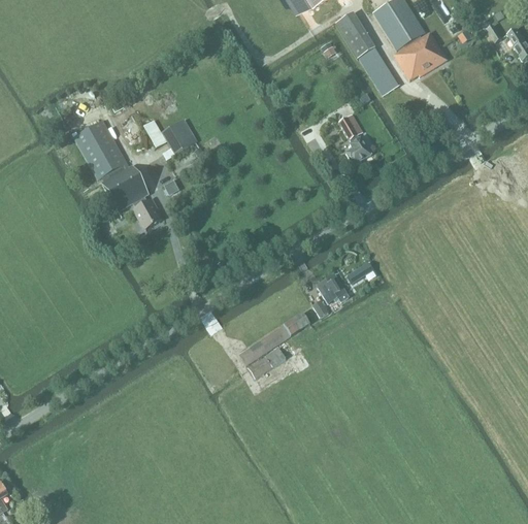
[(292,0),(297,8),(309,0),(292,0)]
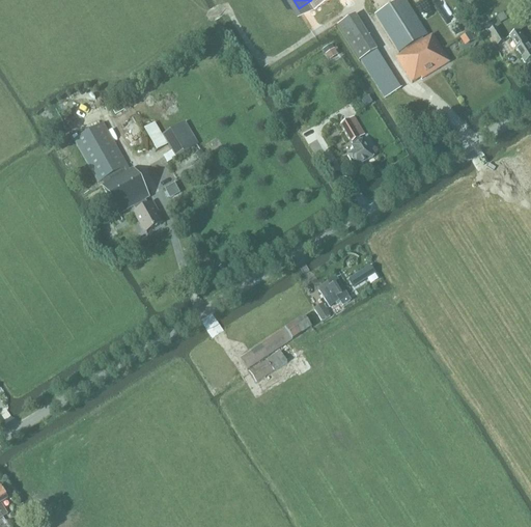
[(398,50),(404,46),(406,46),(407,47),(395,53),(412,80),(421,74),(422,76),(449,59),(431,31),(423,36),(422,35),(428,32),(408,0),(393,0),(374,11),(398,50)]
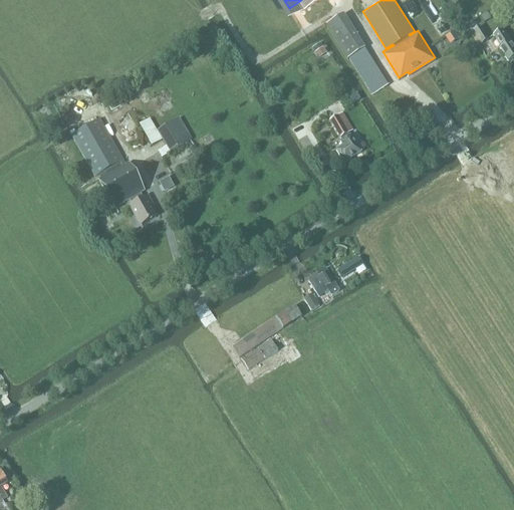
[(326,22),(347,56),(349,55),(372,92),(388,82),(343,11),(326,22)]
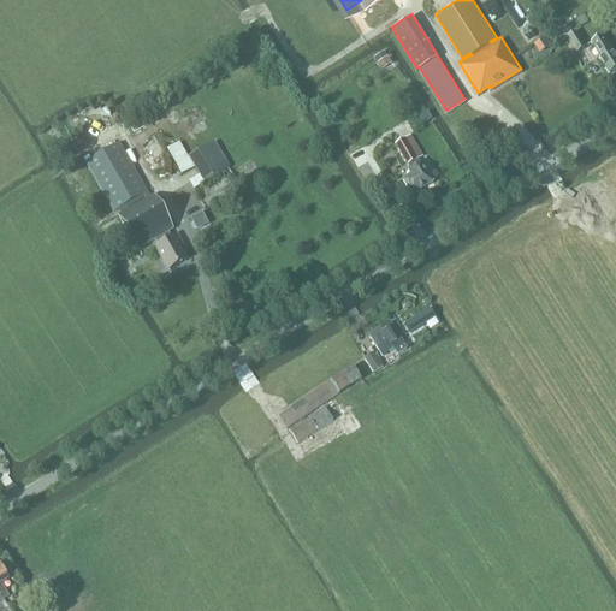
[(568,34),(578,49),(586,43),(576,29),(568,34)]
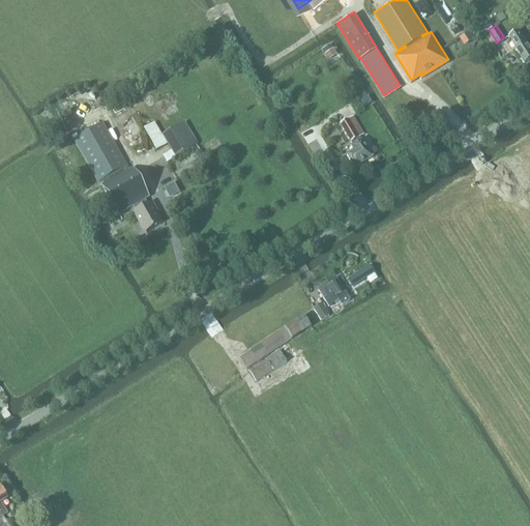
[(516,46),(514,46),(524,60),(529,56),(529,48),(525,39),(527,38),(519,26),(508,33),(516,46)]
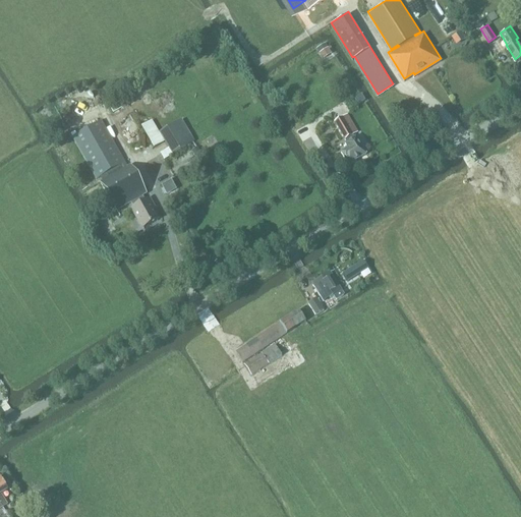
[(325,40),(315,45),(319,49),(323,55),(331,50),(327,44),(325,40)]
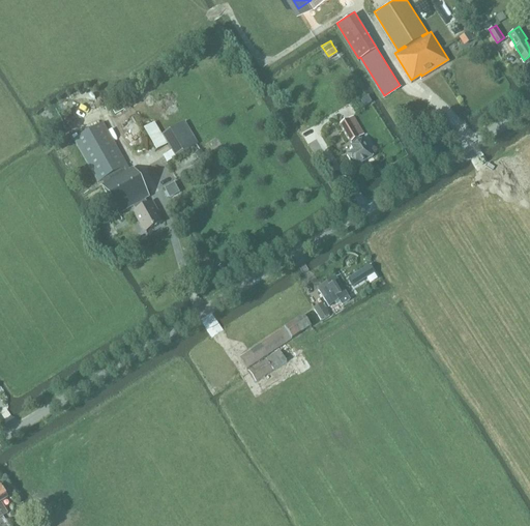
[(115,111),(137,99),(131,91),(111,104),(115,111)]
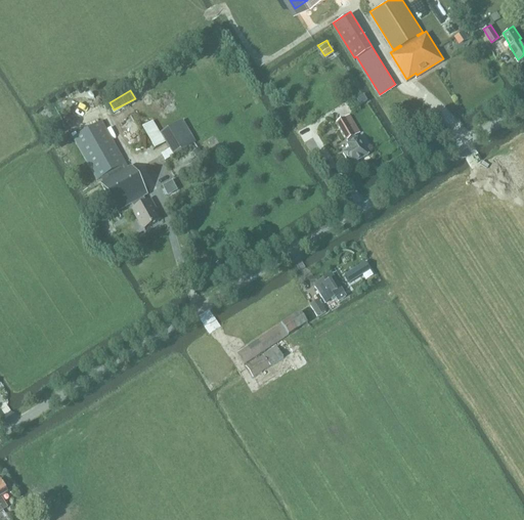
[(352,106),(364,98),(361,94),(355,98),(356,100),(350,104),(352,106)]
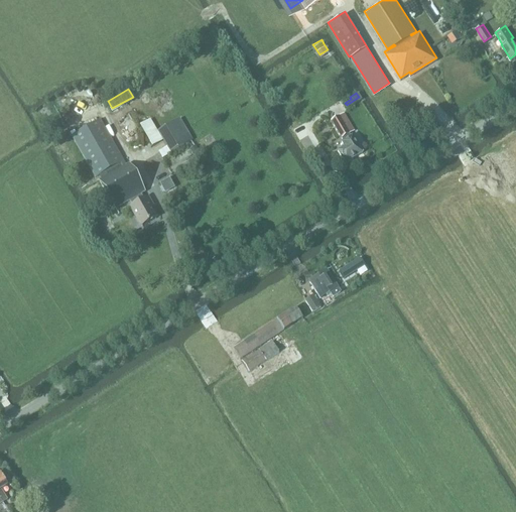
[(71,103),(83,99),(82,95),(69,99),(71,103)]
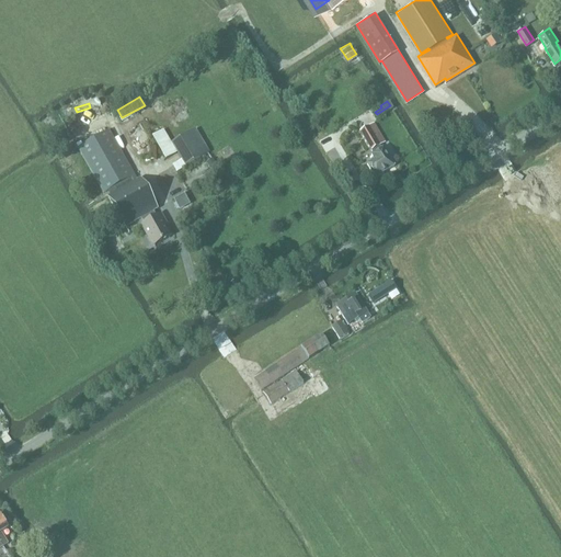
[(373,152),(375,156),(367,160),(375,174),(395,162),(384,146),(382,146),(380,141),(386,138),(374,120),(359,127),(374,151),(373,152)]
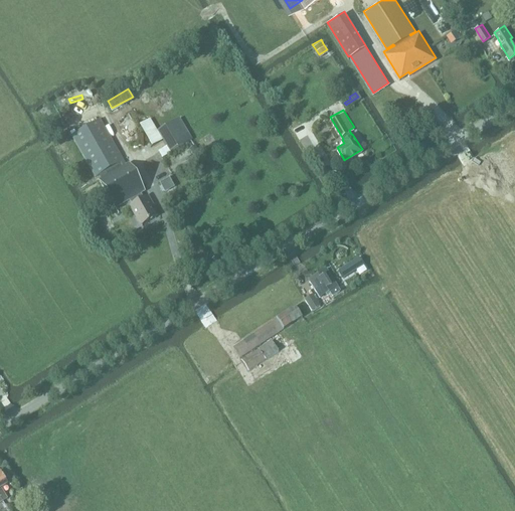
[(100,172),(102,175),(99,177),(115,205),(130,197),(132,201),(131,202),(142,222),(156,214),(151,204),(153,202),(148,192),(144,195),(141,190),(145,188),(129,160),(126,161),(104,123),(100,116),(71,132),(96,174),(100,172)]
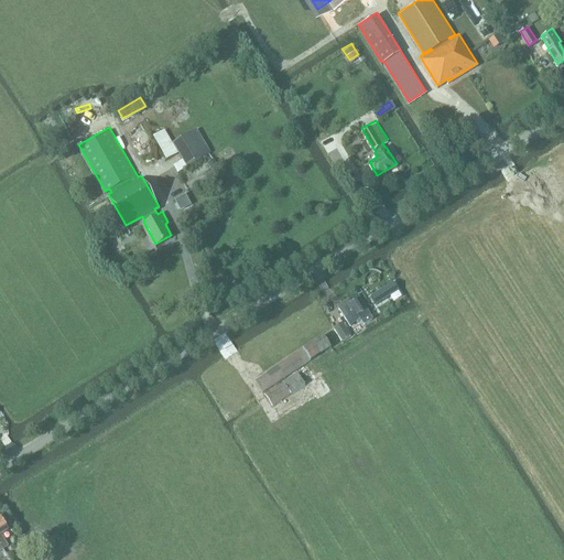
[(167,157),(177,150),(163,127),(153,133),(167,157)]
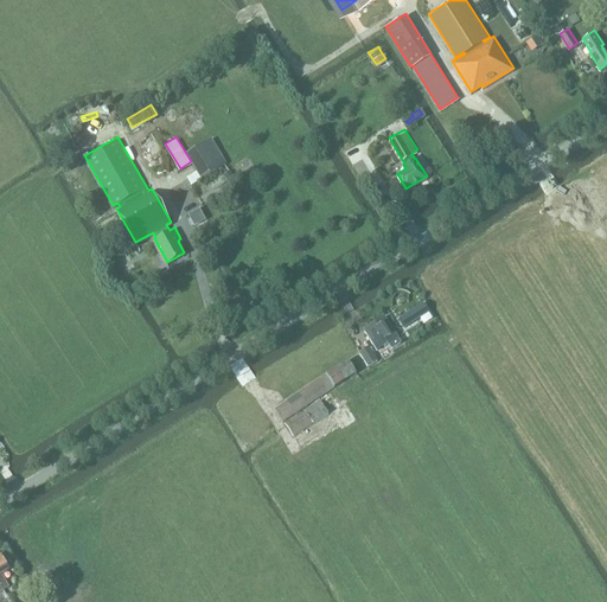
[(211,136),(186,151),(202,175),(227,161),(211,136)]
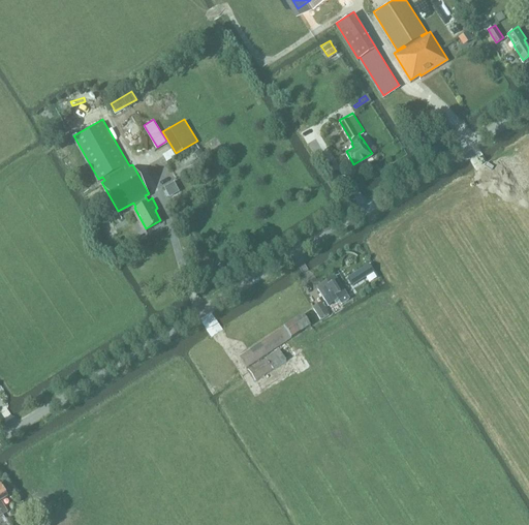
[(200,147),(194,150),(198,156),(204,153),(200,147)]
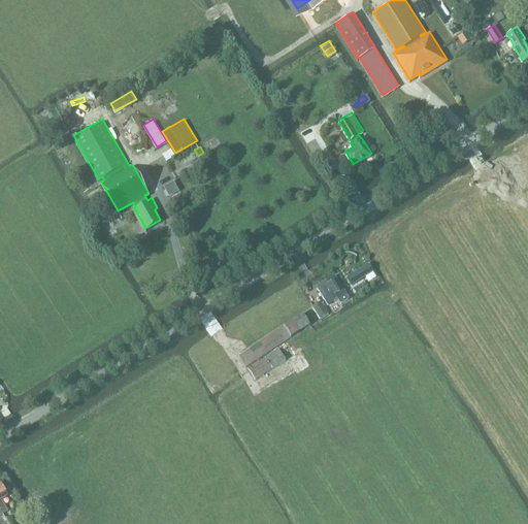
[(175,183),(165,188),(169,196),(179,190),(175,183)]
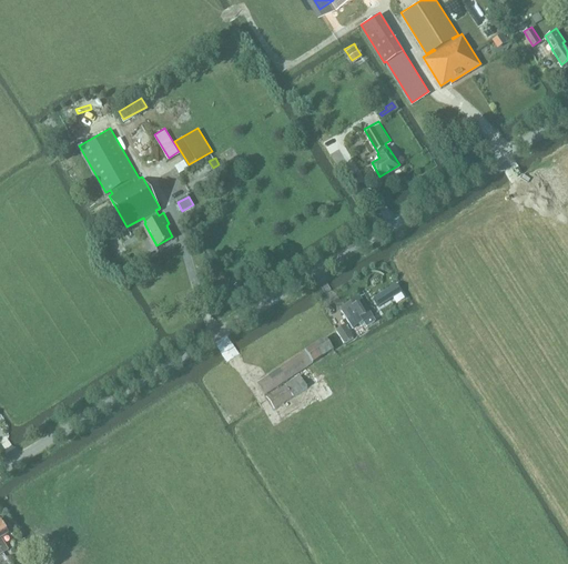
[(379,303),(402,290),(396,281),(374,295),(379,303)]
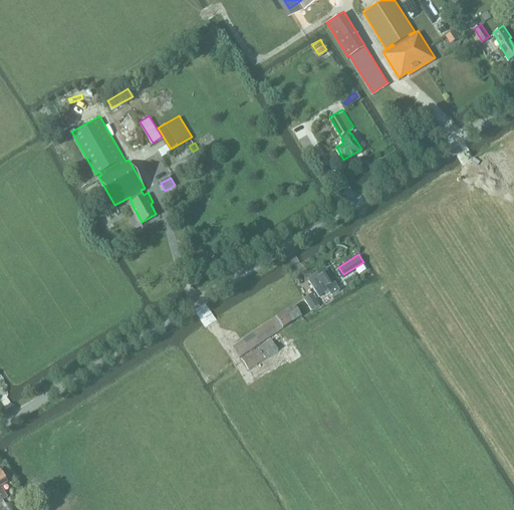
[(308,277),(316,290),(319,295),(330,288),(332,292),(338,288),(336,284),(325,267),(308,277)]
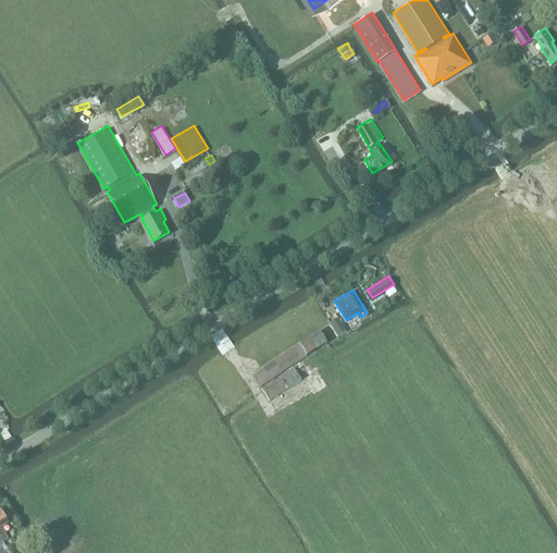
[(330,321),(337,333),(346,328),(338,316),(330,321)]
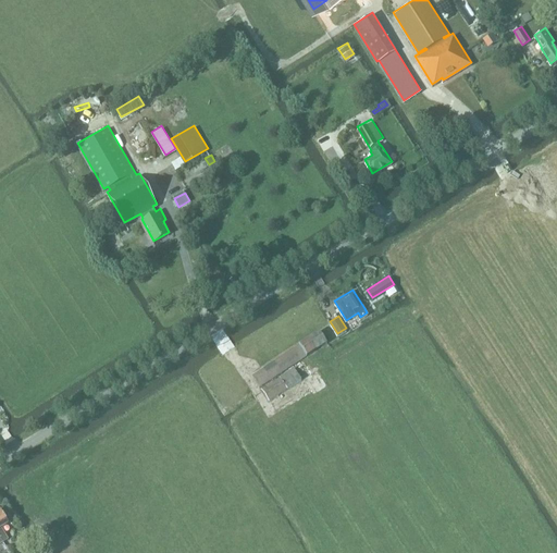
[(307,354),(326,341),(319,329),(251,372),(260,384),(307,354)]
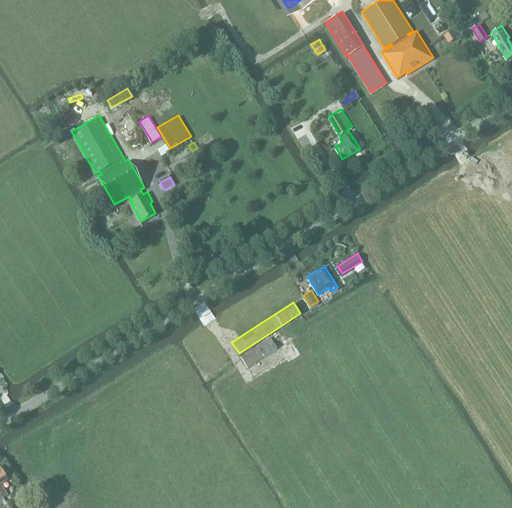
[(270,335),(240,355),(247,366),(277,346),(270,335)]
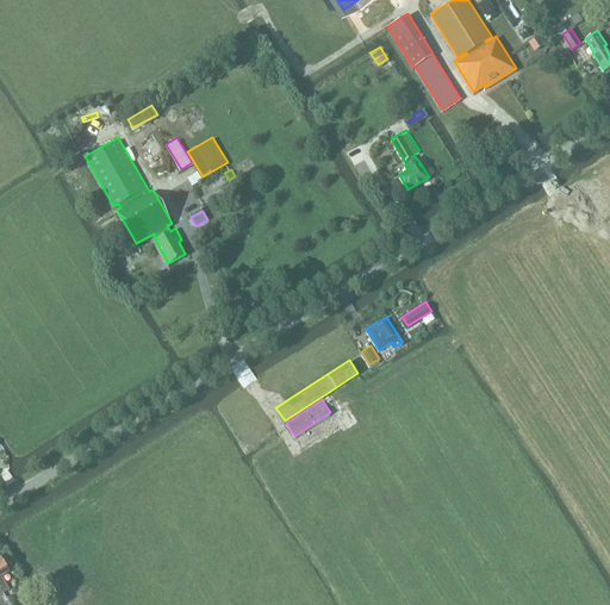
[(0,555),(0,582),(4,590),(8,586),(2,575),(10,572),(8,571),(14,567),(10,559),(4,562),(0,555)]
